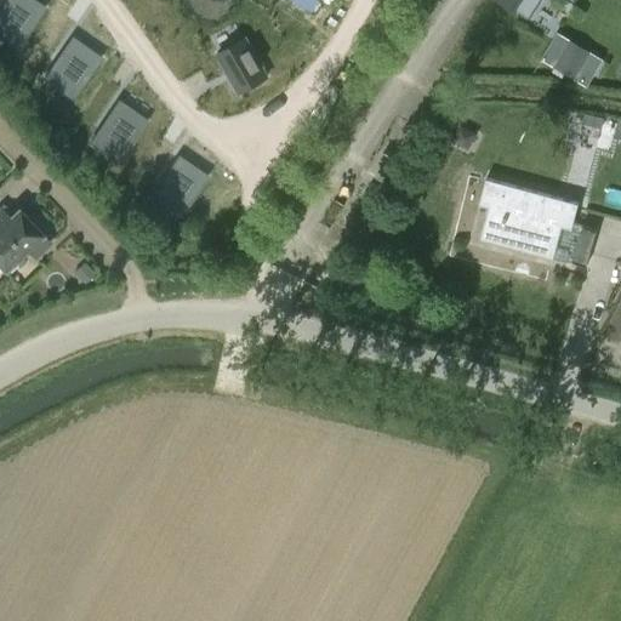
[(32,0),(6,0),(0,9),(0,38),(17,50),(45,9),(32,0)]
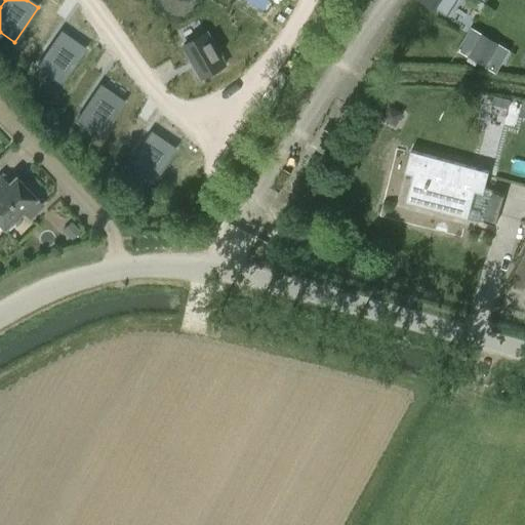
[(245,0),(265,11),(271,0),(245,0)]
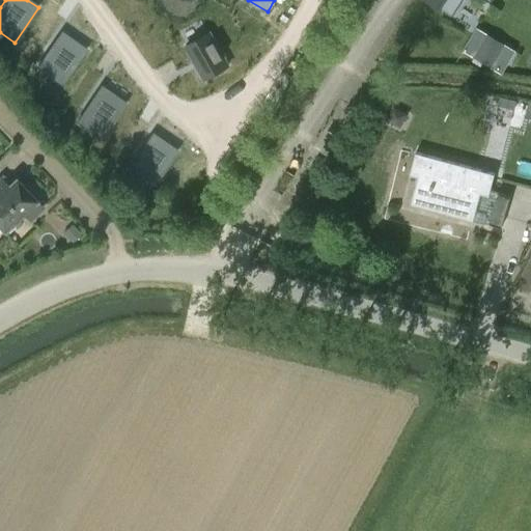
[(427,0),(451,15),(459,0),(427,0)]
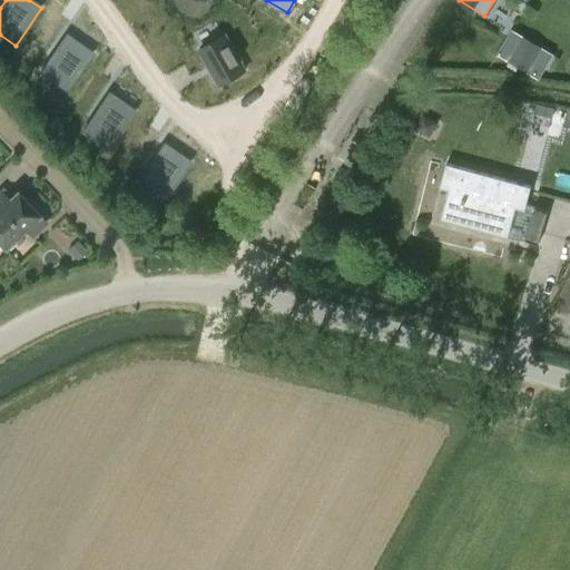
[(65,33),(38,71),(67,90),(92,52),(65,33)]
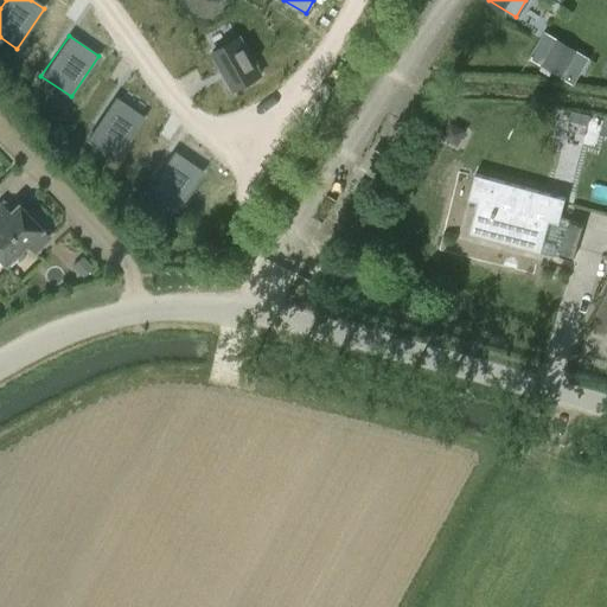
[(240,37),(211,53),(232,90),(261,75),(240,37)]
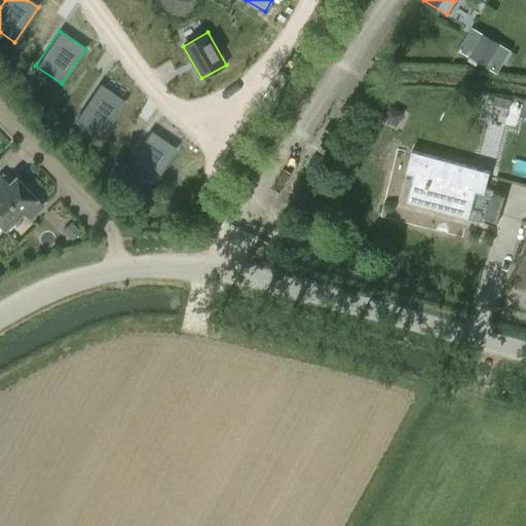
[(99,84),(75,119),(101,137),(124,102),(99,84)]
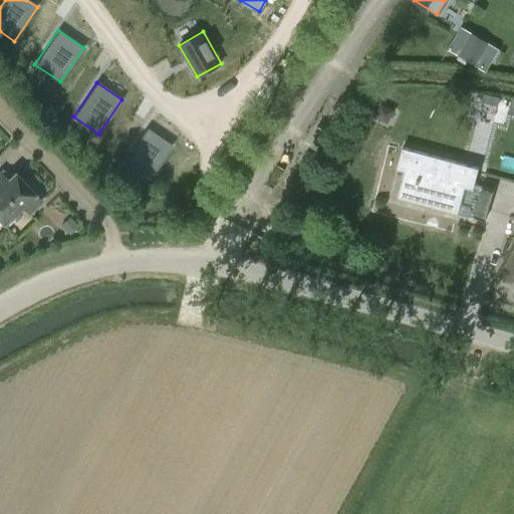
[(499,99),(483,95),(481,102),(497,106),(499,99)]
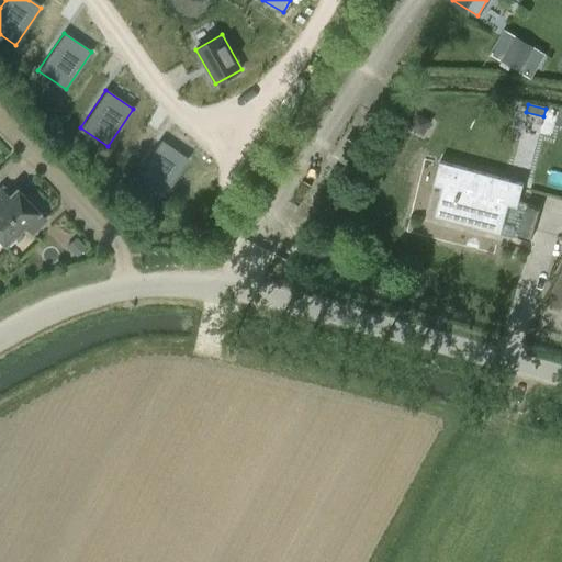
[(160,142),(136,179),(164,197),(188,159),(160,142)]
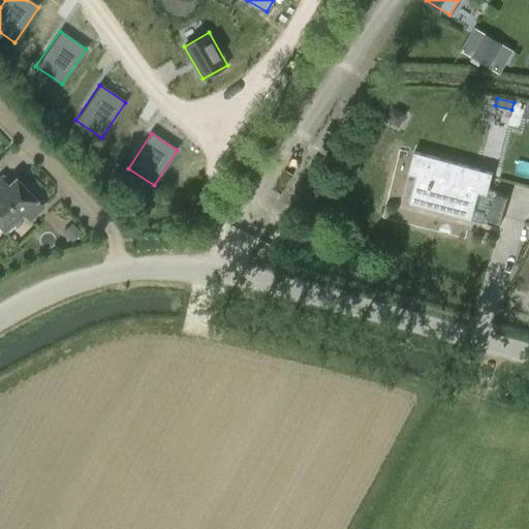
[(413,152),(407,175),(416,177),(409,204),(470,220),(477,193),(486,195),(492,174),(413,152)]
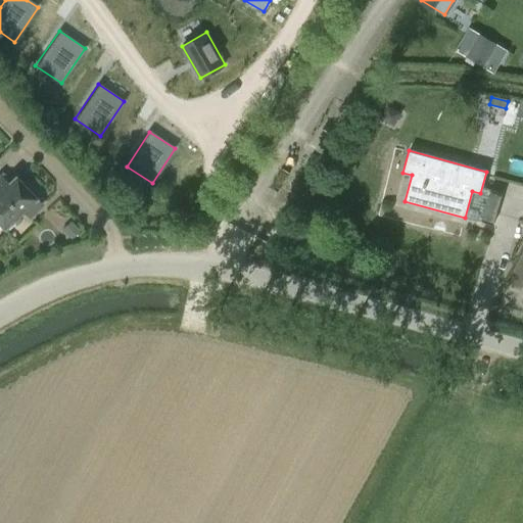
[(0,224),(3,227),(21,209),(29,218),(41,205),(14,177),(0,190),(0,224)]
